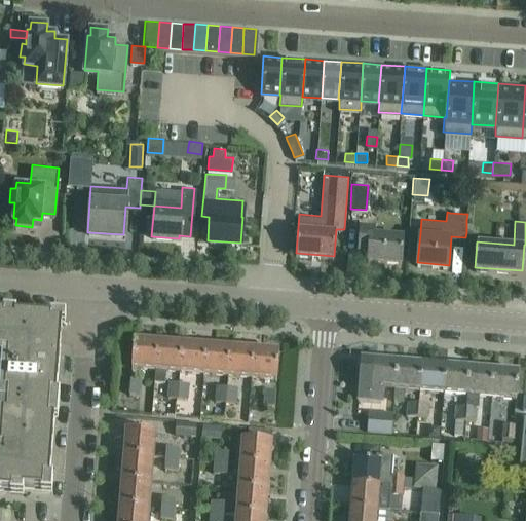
[(373,224),(361,223),(359,248),(369,249),(368,258),(402,261),(404,234),(372,231),(373,224)]
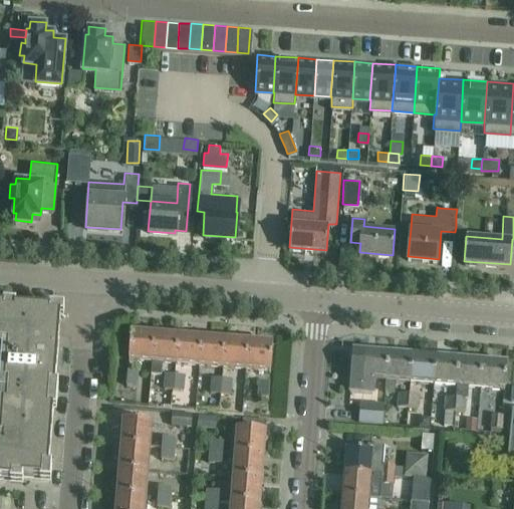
[(0,477),(20,479),(21,475),(48,477),(60,308),(0,303),(0,477)]
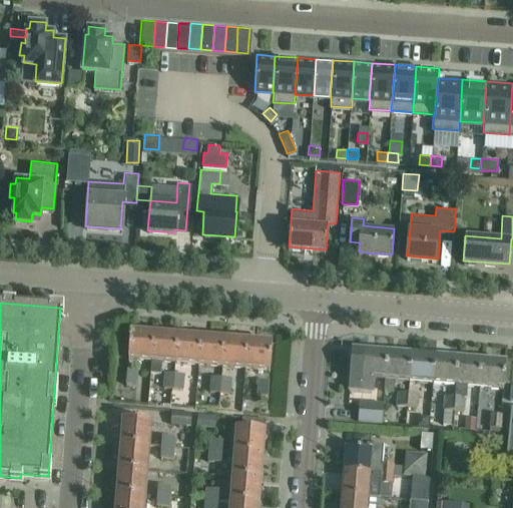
[(127,357),(150,358),(154,329),(130,327),(127,357)]
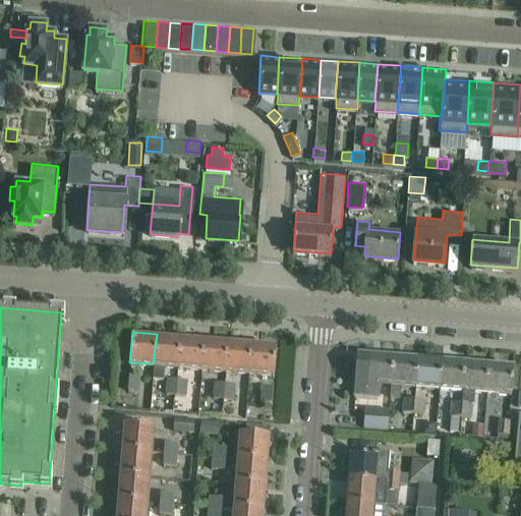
[(157,334),(153,363),(154,363),(153,377),(163,377),(163,364),(179,366),(182,336),(157,334)]
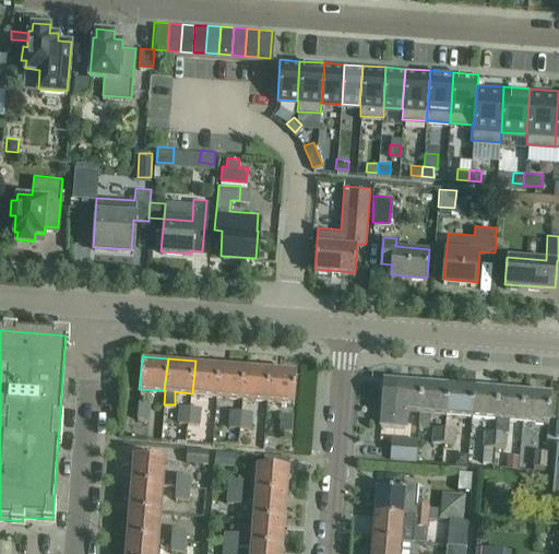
[(195,361),(192,393),(216,395),(219,363),(195,361)]
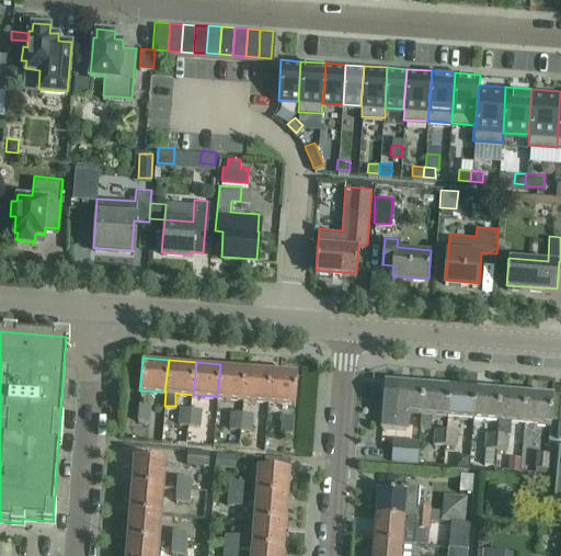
[(220,364),(217,396),(243,398),(245,366),(220,364)]
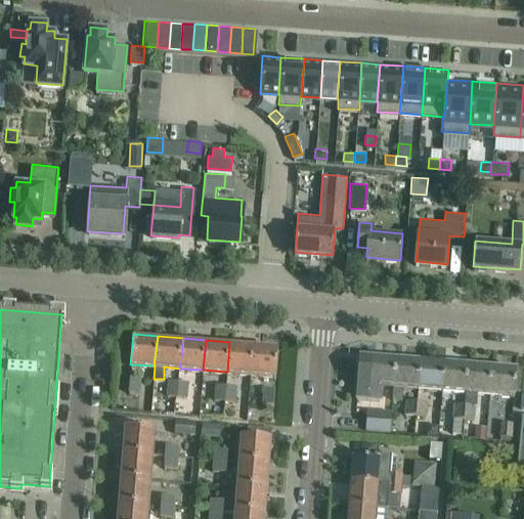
[(229,342),(227,372),(252,374),(254,344),(229,342)]
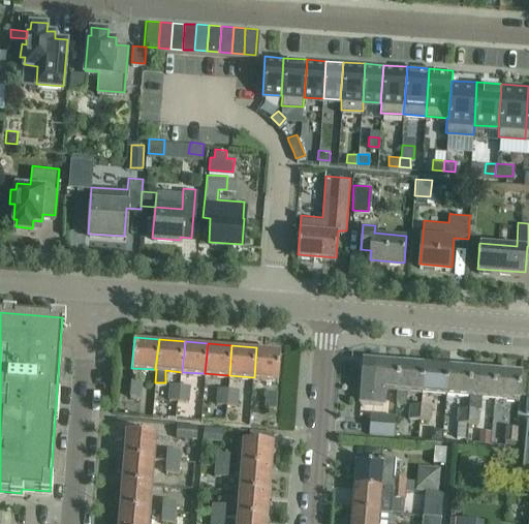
[(256,347),(254,377),(277,379),(280,349),(256,347)]
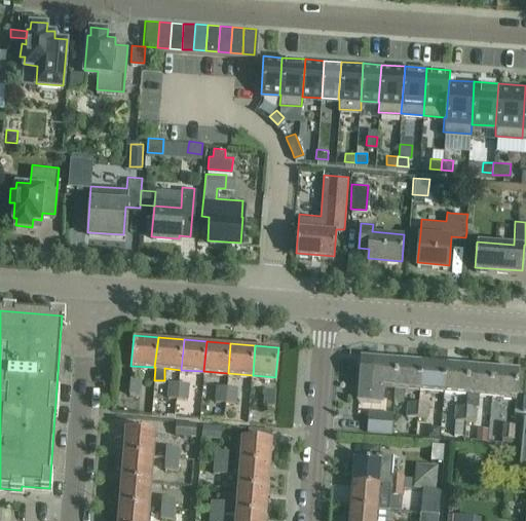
[(382,384),(393,385),(397,358),(362,355),(358,398),(381,400),(382,384)]
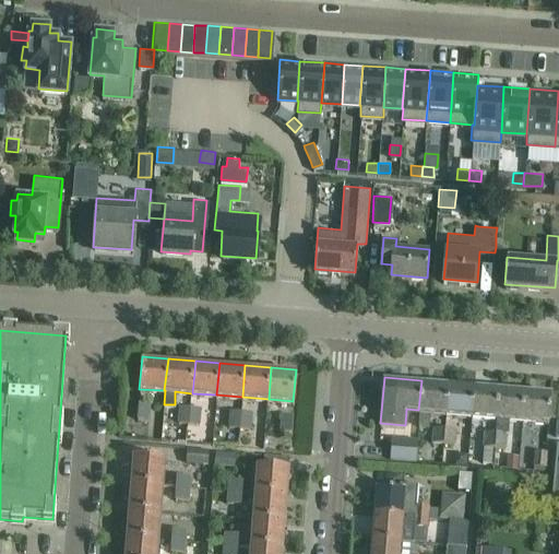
[(421,380),(418,410),(417,423),(428,424),(429,411),(445,412),(448,382),(421,380)]
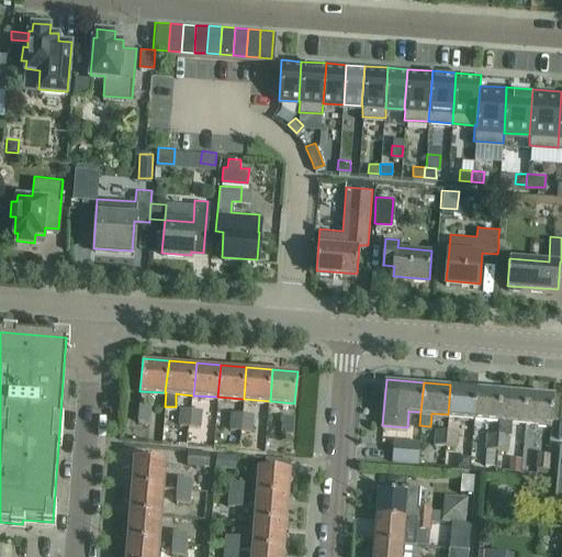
[(450,385),(448,414),(473,416),(476,386),(450,385)]
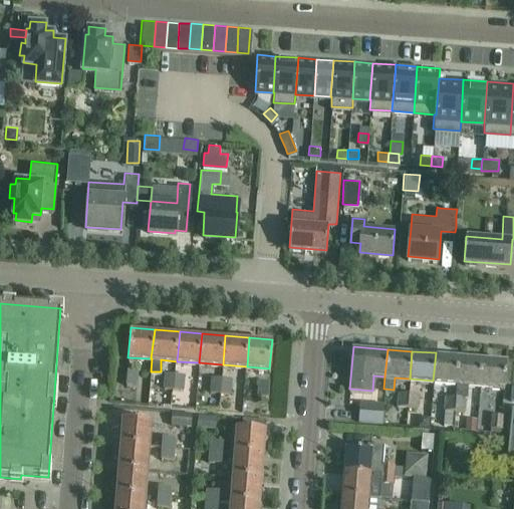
[(436,352),(433,380),(456,383),(458,354),(436,352)]
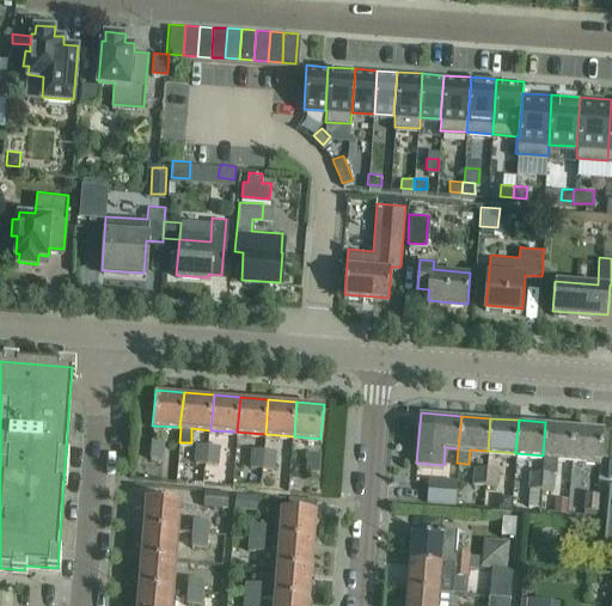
[(545,422),(543,455),(542,470),(540,487),(554,488),(557,457),(573,458),(575,424),(545,422)]
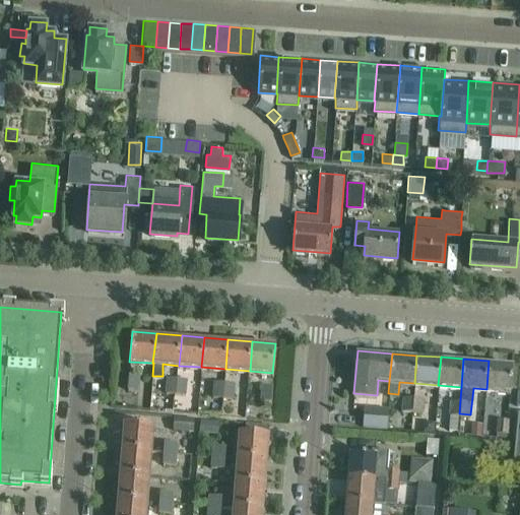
[(489,361),(486,389),(510,391),(513,363),(489,361)]
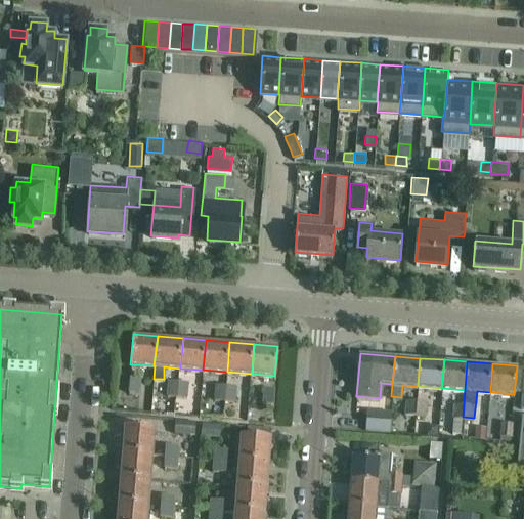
[(127,390),(139,391),(140,376),(128,375),(127,390)]
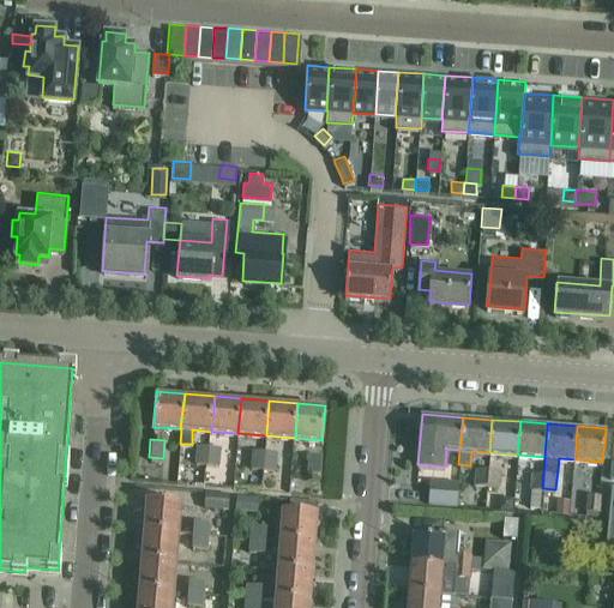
[(194,462),(208,462),(209,444),(196,443),(194,462)]
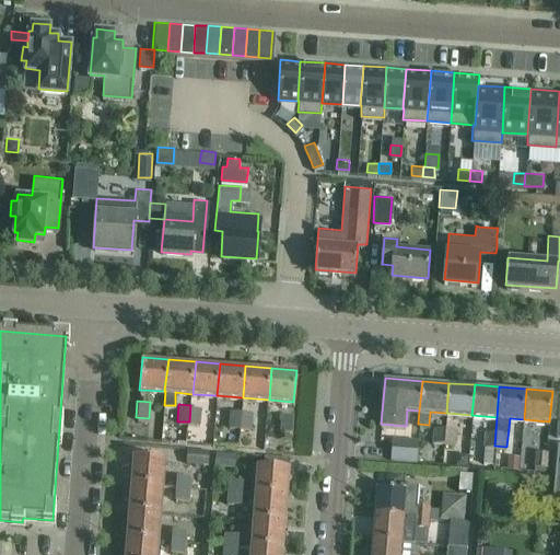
[(190,405),(189,421),(200,423),(201,406),(190,405)]
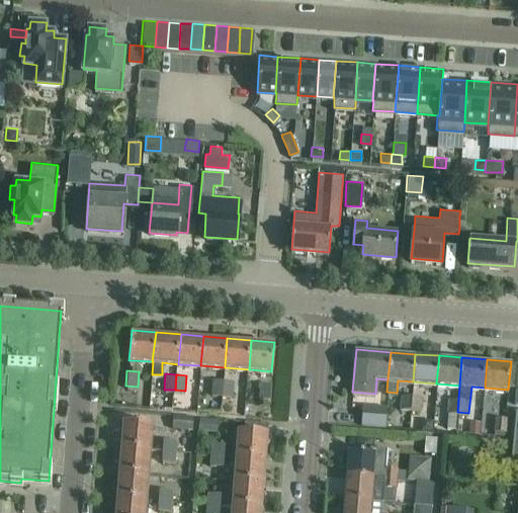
[(210,393),(222,394),(223,378),(211,377),(210,393)]
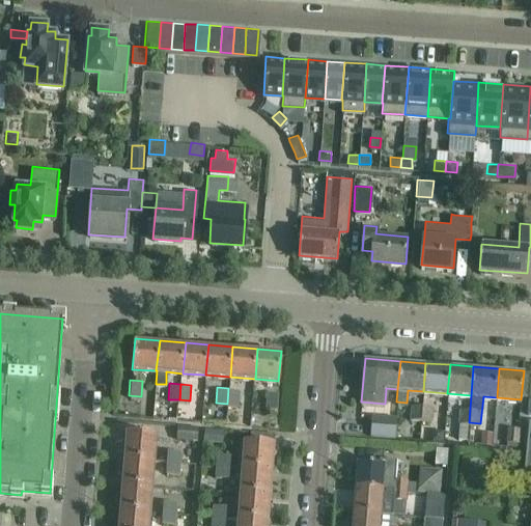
[(228,388),(227,404),(238,405),(240,389),(228,388)]
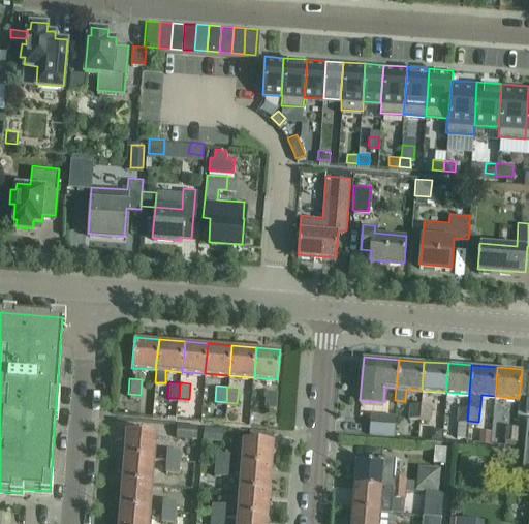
[(265,390),(263,405),(276,406),(277,390),(265,390)]
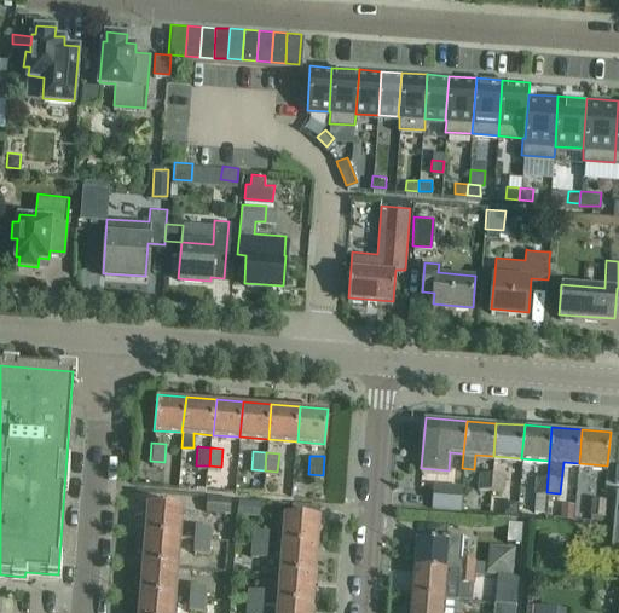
[(490,487),(491,470),(479,469),(476,486),(479,486),(478,508),(487,509),(490,487)]
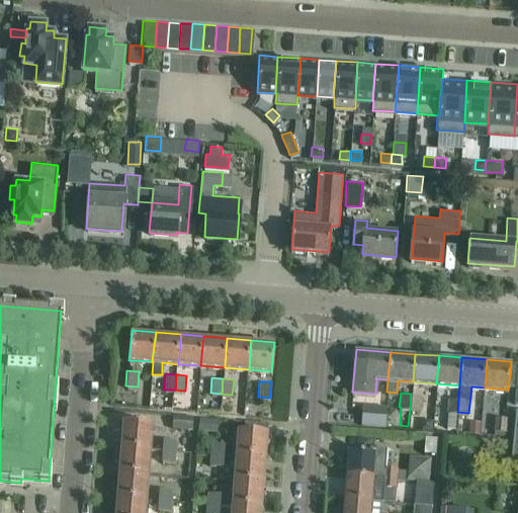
[(411,394),(410,408),(421,409),(423,395),(411,394)]
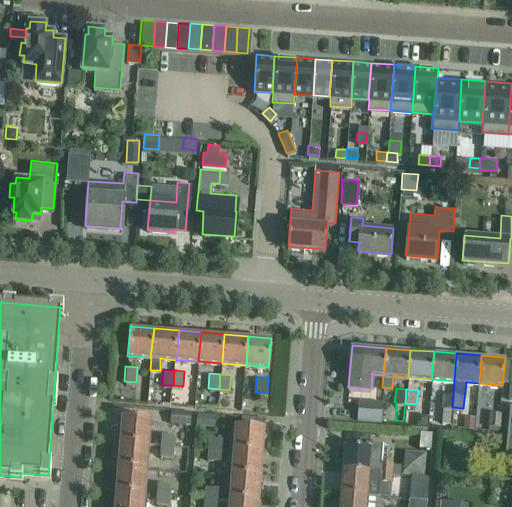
[(450,420),(451,407),(452,407),(453,393),(442,392),(441,406),(443,406),(442,420),(450,420)]
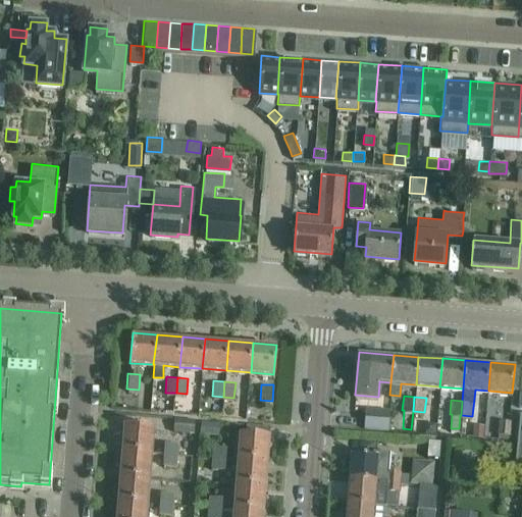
[(389,407),(365,405),(363,425),(387,427),(389,407)]
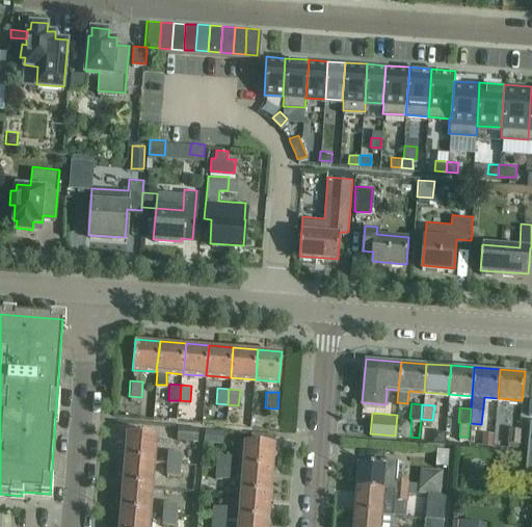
[(178,423),(177,438),(196,439),(197,425),(178,423)]
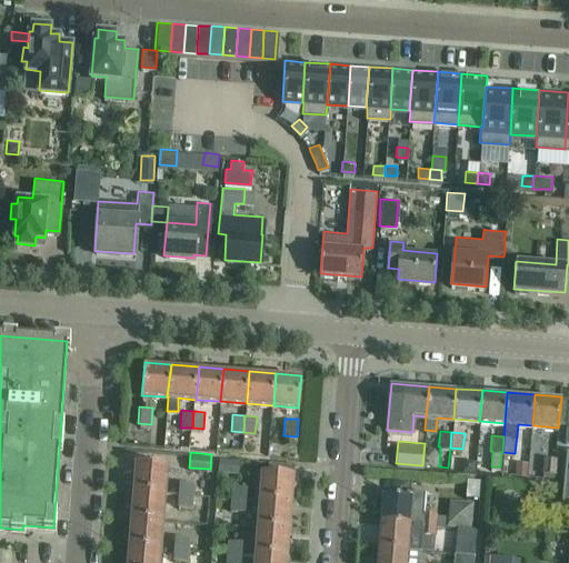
[(219,455),(218,469),(238,471),(240,458),(219,455)]
